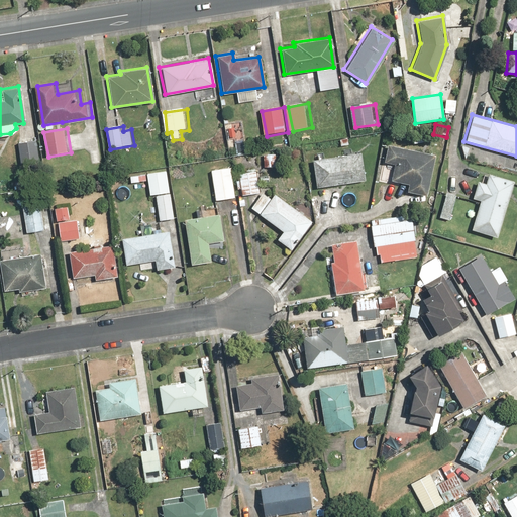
[(161,137),(146,140),(148,151),(163,148),(161,137)]
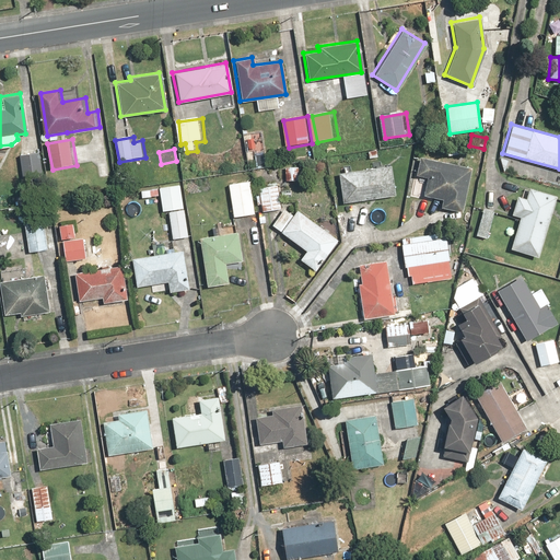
[(42,151),(21,155),(25,174),(46,170),(42,151)]
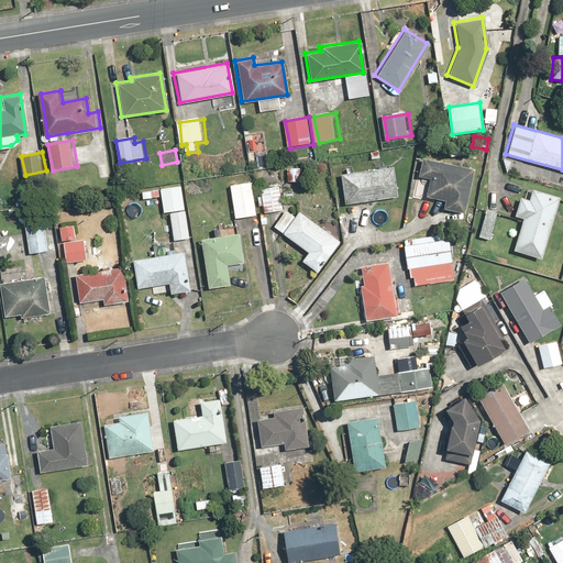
[(472,168),(420,157),(416,176),(427,178),(423,196),(443,200),(441,209),(462,213),(472,168)]
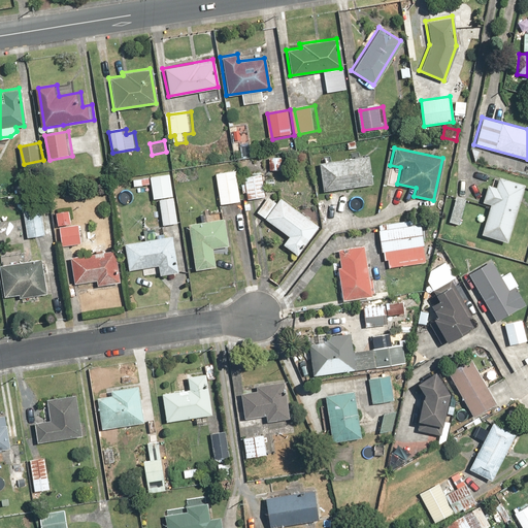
[(317,163),(321,191),(370,184),(366,156),(317,163)]
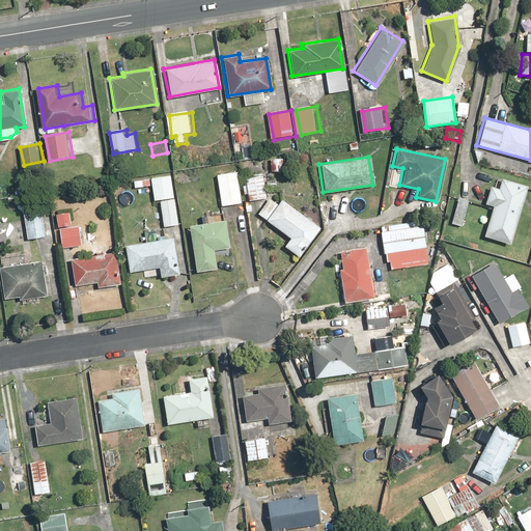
[(284,158),(271,159),(272,173),(285,172),(284,158)]
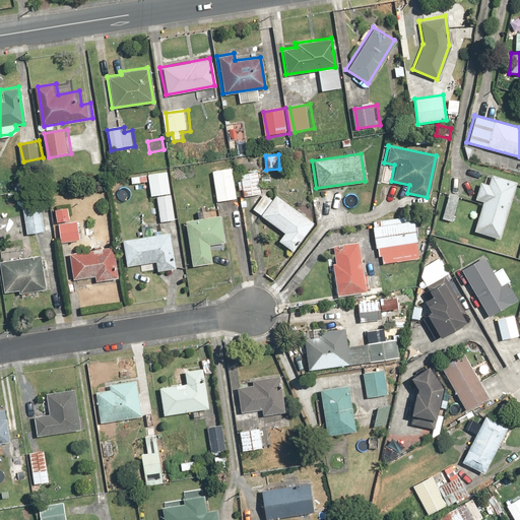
[(259,169),(241,171),(244,192),(262,190),(259,169)]
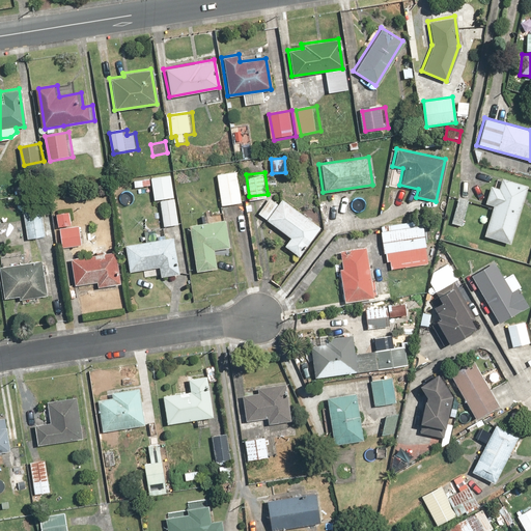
[(241,173),(220,176),(224,207),(246,203),(241,173)]
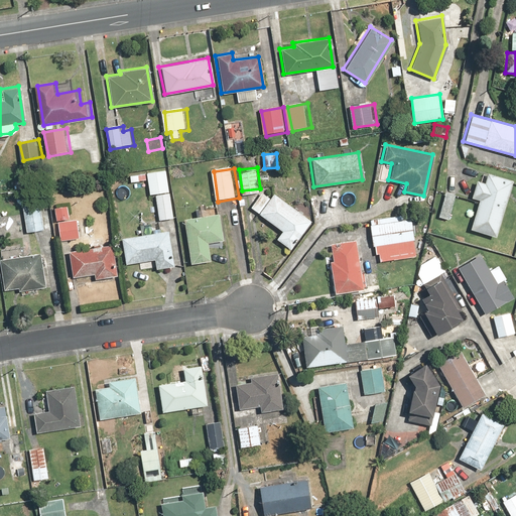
[(152,197),(156,196),(161,221),(176,218),(167,170),(152,172),(133,176),(135,184),(149,181),(152,197)]
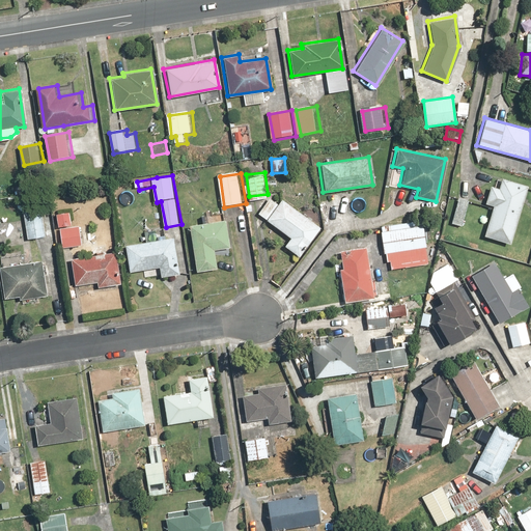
[(526,185),(499,177),(496,188),(487,186),(482,203),(491,205),(482,235),(509,243),(526,185)]
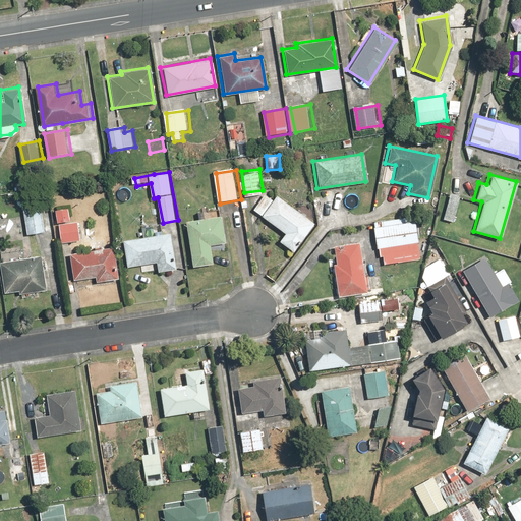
[(262,193),(250,209),(283,232),(277,241),(292,251),(312,223),(274,194),(270,199),(262,193)]
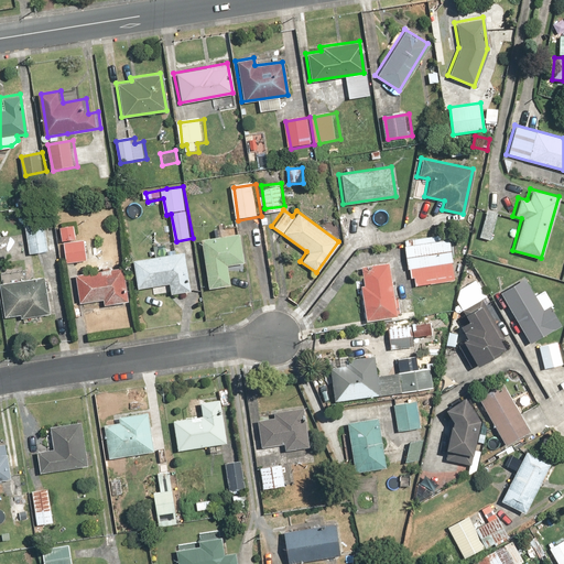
[(497,214),(485,210),(477,239),(489,242),(497,214)]
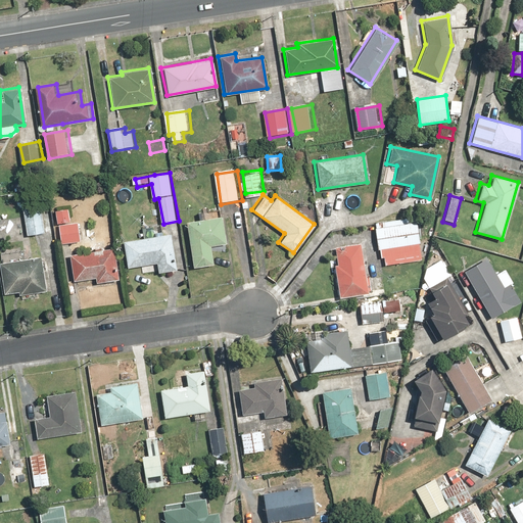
[(417,207),(415,197),(395,201),(397,211),(417,207)]
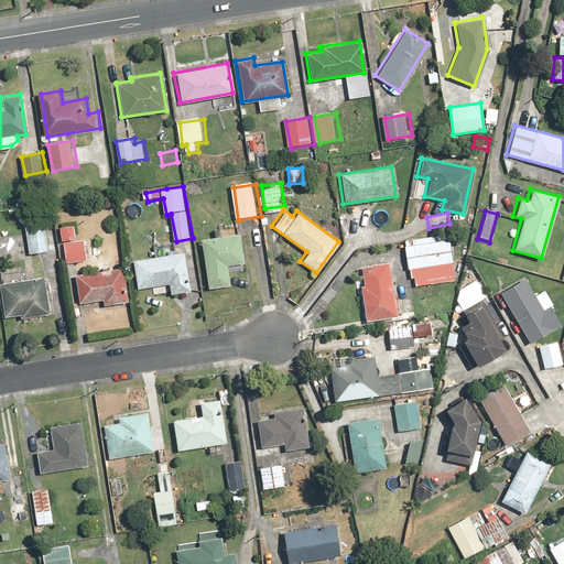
[(47,219),(26,223),(32,256),(54,251),(47,219)]
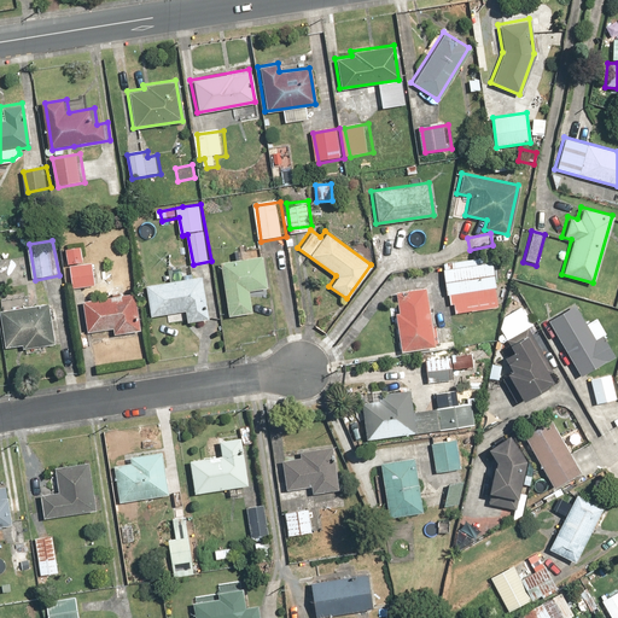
[(100,285),(95,262),(89,263),(87,250),(69,254),(75,289),(100,285)]
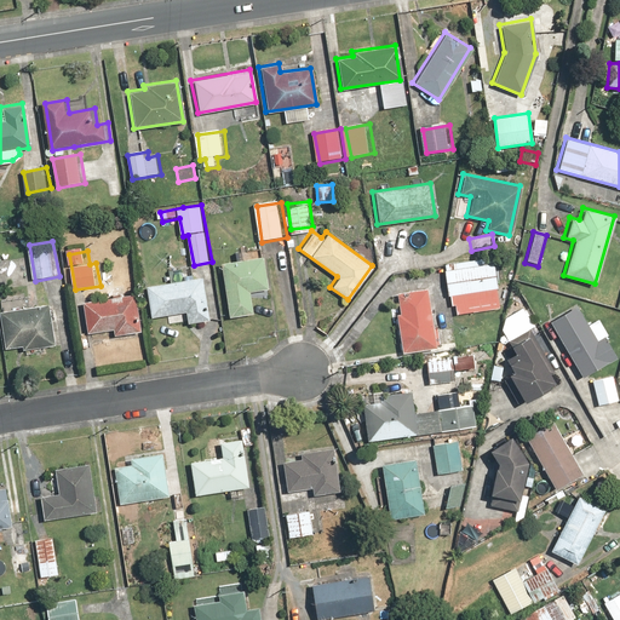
[(260,257),(218,263),(227,316),(251,313),(247,292),(265,290),(260,257)]
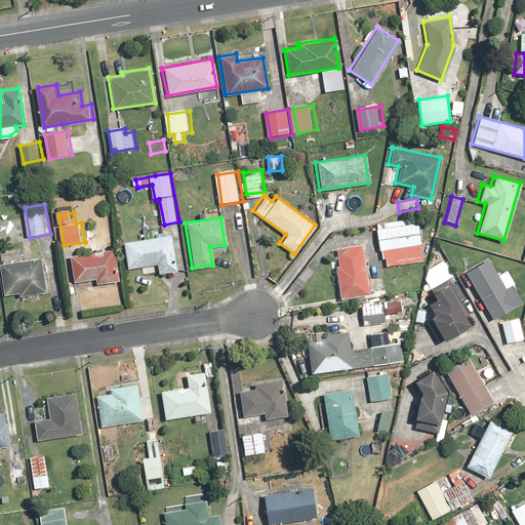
[(375,250),(379,250),(380,259),(384,258),(385,268),(419,263),(417,244),(422,243),(419,219),(372,226),(375,250)]
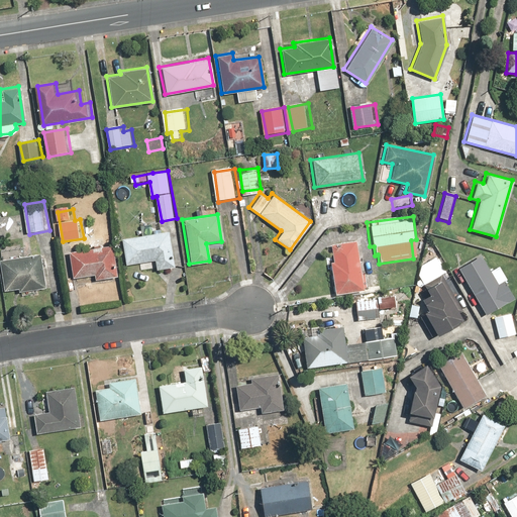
[(167,231),(119,237),(123,265),(152,260),(154,270),(172,267),(167,231)]
